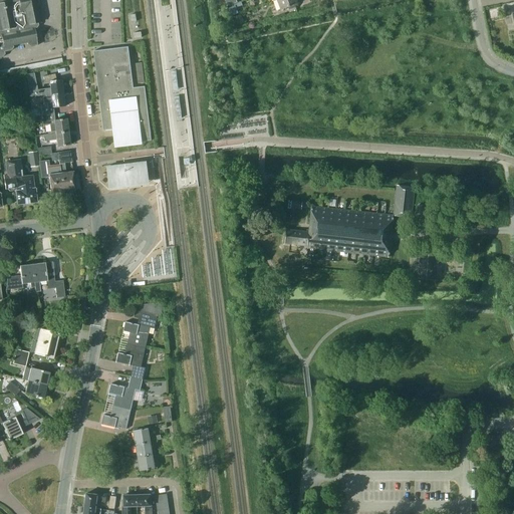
[(0,0),(0,57),(2,57),(4,54),(4,52),(11,51),(13,48),(12,46),(26,43),(27,45),(29,47),(37,46),(33,29),(35,28),(37,26),(37,24),(39,23),(36,6),(38,3),(38,0),(37,0),(0,0)]
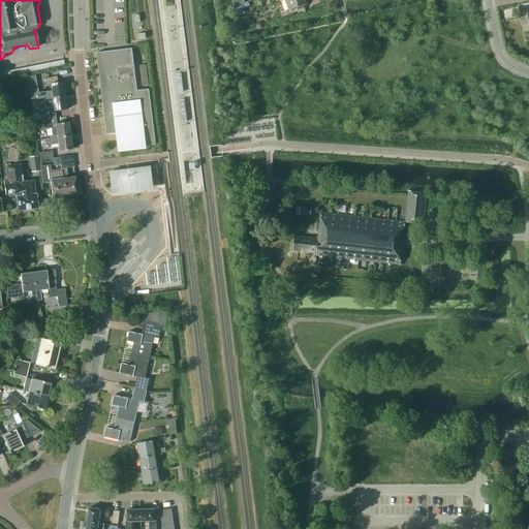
[(285,0),(288,8),(289,10),(307,4),(305,0),(285,0)]
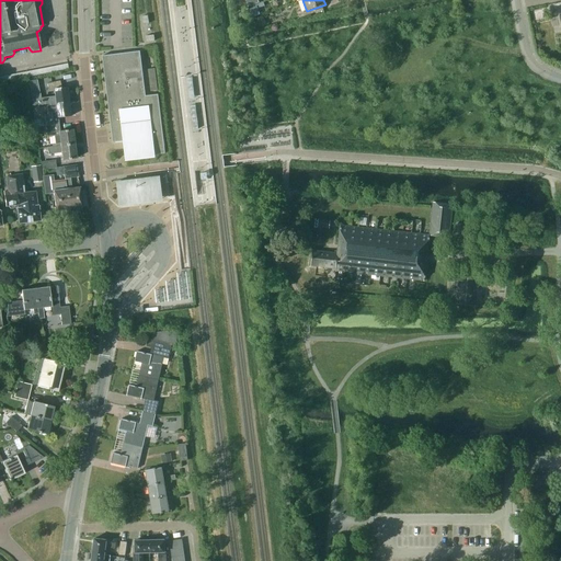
[(266,25),(263,15),(254,19),(258,29),(266,25)]
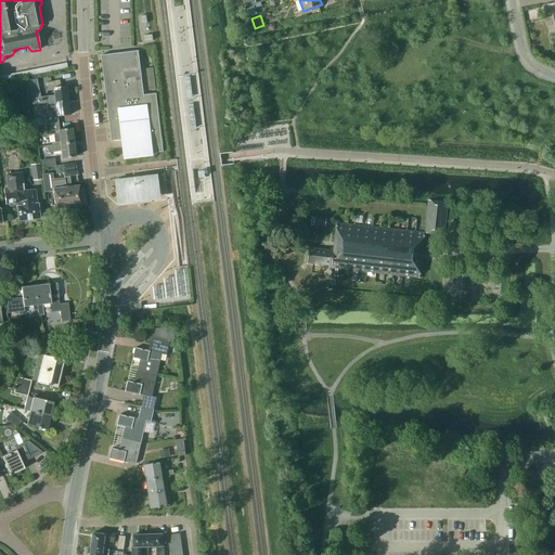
[(144,95),(139,51),(102,55),(112,142),(113,142),(112,141),(123,140),(125,157),(163,153),(156,94),(144,95)]
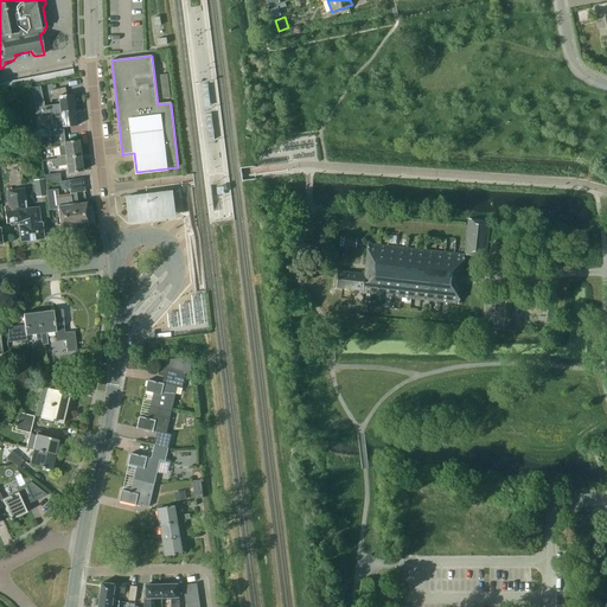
[(170,98),(167,75),(160,75),(163,100),(170,98)]
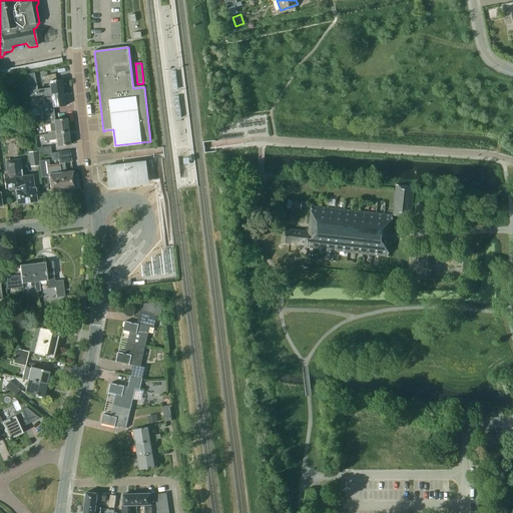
[(55,79),(54,74),(43,76),(44,82),(55,79)]
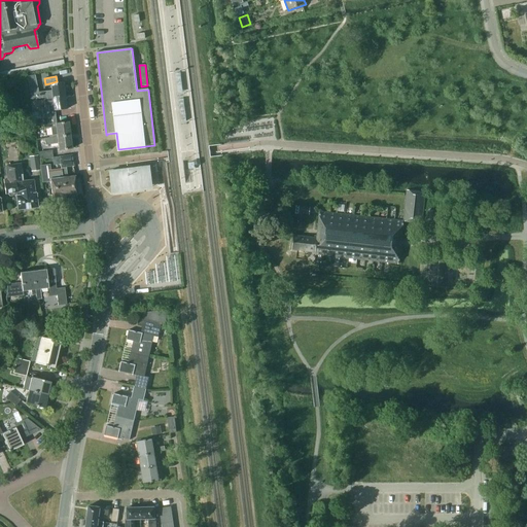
[(42,98),(43,101),(53,99),(53,98),(65,96),(63,82),(50,83),(51,91),(38,92),(37,88),(28,89),(30,100),(42,98)]
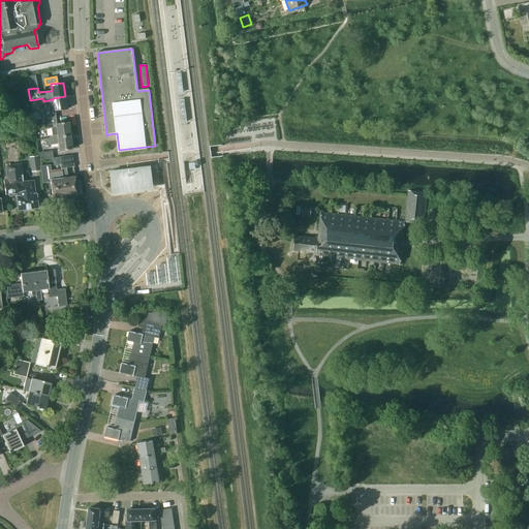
[(42,119),(42,120),(56,118),(55,114),(55,112),(66,110),(65,96),(53,98),(53,99),(43,101),(43,107),(40,107),(41,113),(31,114),(32,120),(42,119)]
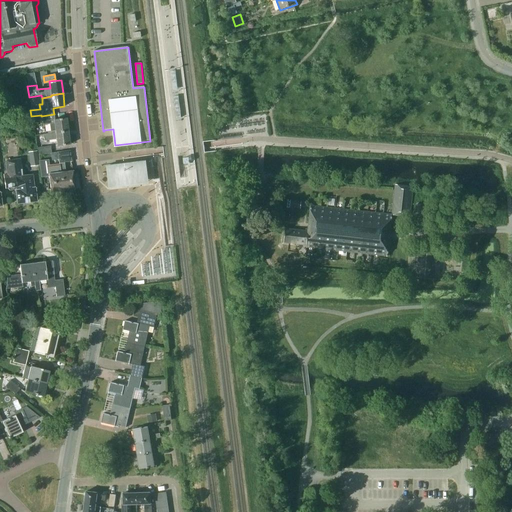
[(49,124),(50,131),(50,132),(56,131),(56,133),(68,132),(66,118),(54,119),(54,118),(54,114),(41,116),(42,125),(49,124)]
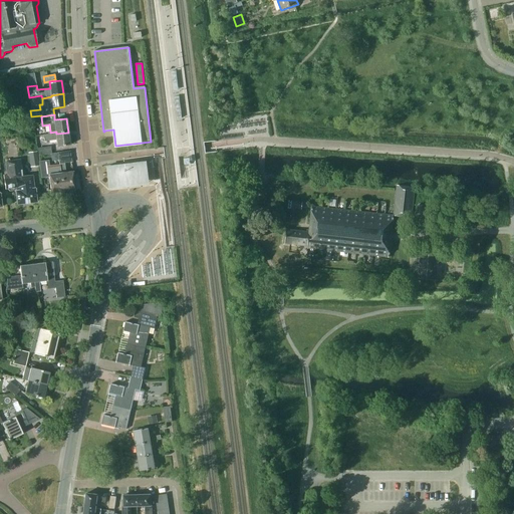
[(50,133),(50,132),(47,133),(47,135),(43,135),(43,142),(57,140),(58,147),(70,145),(68,133),(56,134),(56,132),(50,133)]
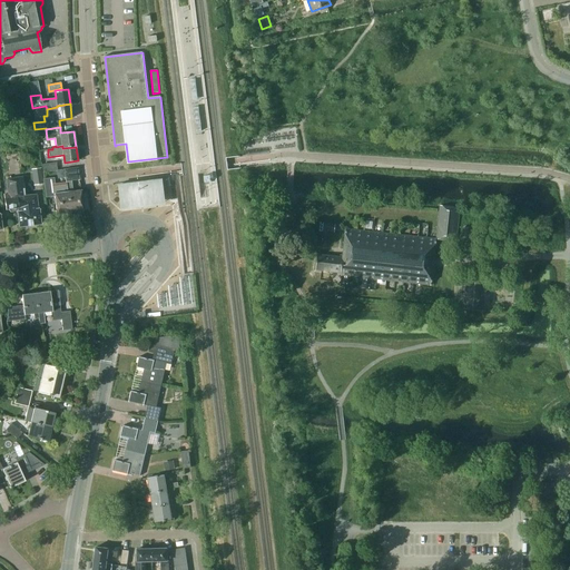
[(67,192),(69,213),(84,210),(80,189),(72,192),(71,180),(79,180),(77,167),(64,169),(67,192)]
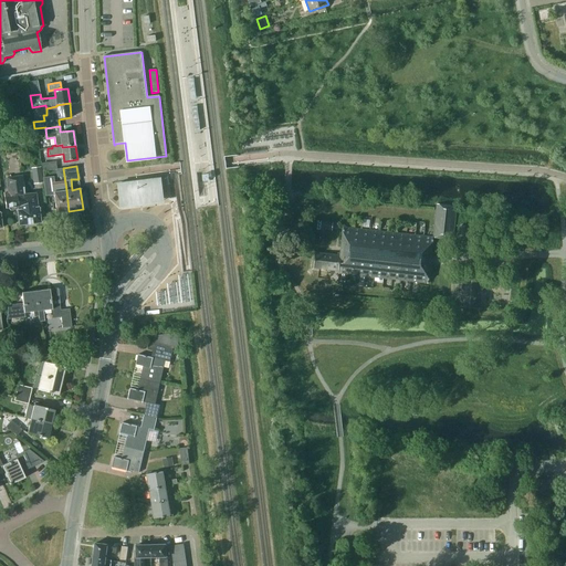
[(41,167),(31,168),(33,184),(43,182),(41,167)]
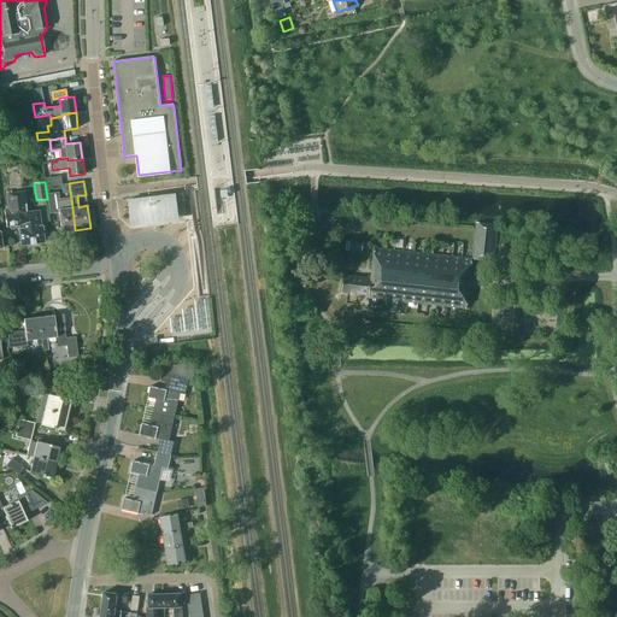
[(11,193),(11,191),(6,192),(9,211),(5,211),(5,215),(4,215),(6,228),(18,225),(21,247),(43,244),(42,227),(40,227),(39,211),(27,212),(24,192),(11,193)]
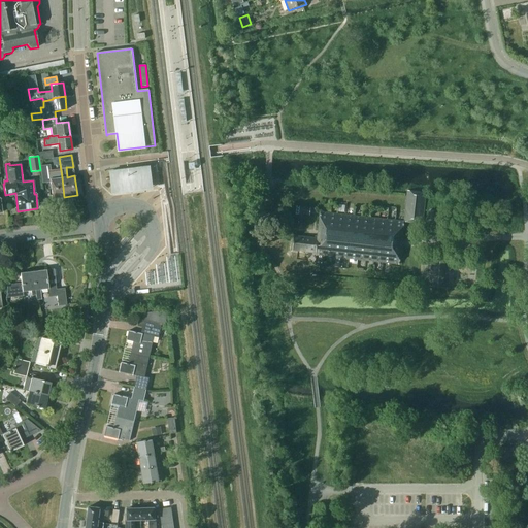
[(146,168),(114,177),(117,192),(147,183),(146,168)]
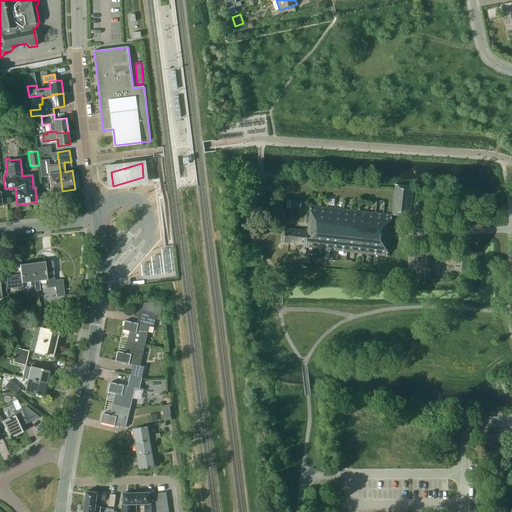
[(62,191),(60,172),(47,174),(50,193),(62,191)]
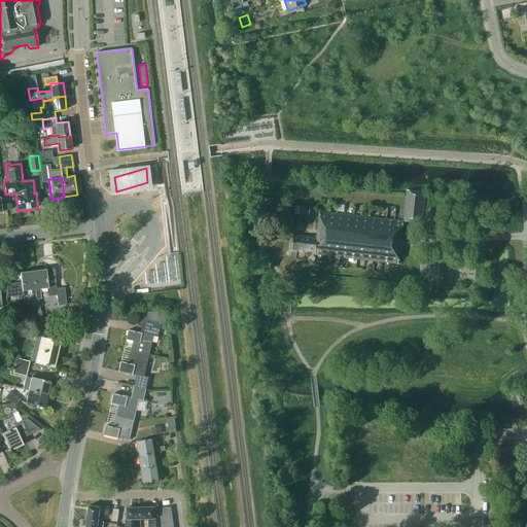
[(424,191),(407,189),(402,221),(421,223),(424,191)]
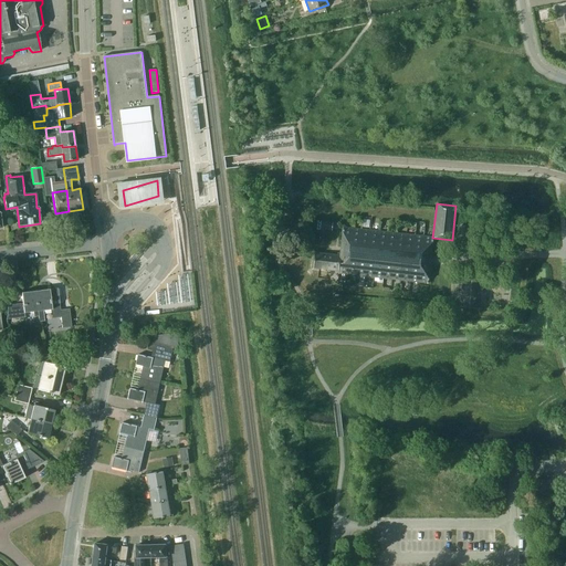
[(460,226),(459,238),(468,239),(469,227),(460,226)]
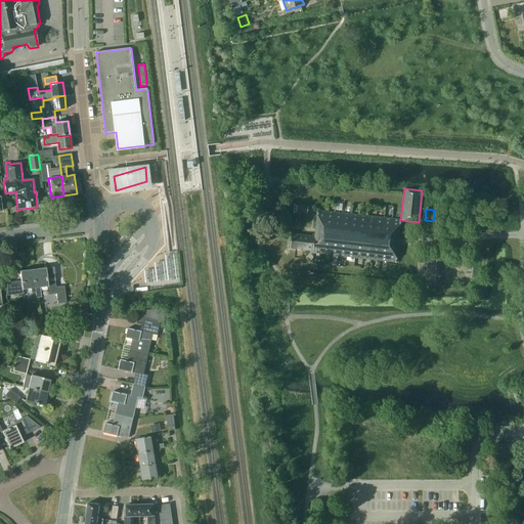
[(400,220),(317,210),(314,236),(291,233),(289,248),(313,251),(313,253),(396,262),(400,220)]
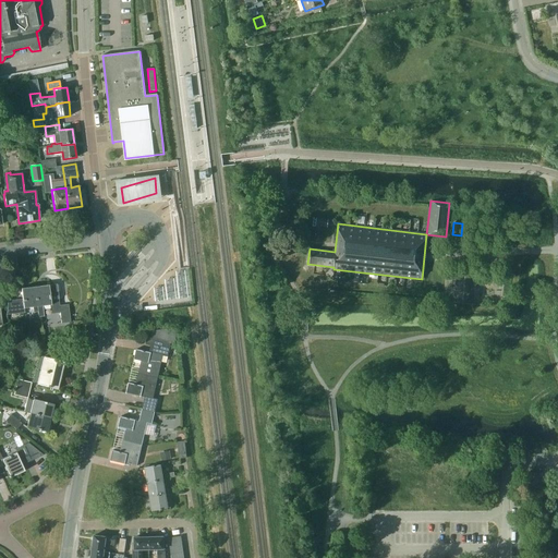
[(34,287),(36,306),(38,317),(44,316),(43,310),(51,308),(52,314),(60,313),(61,323),(71,322),(68,304),(59,305),(57,284),(34,287)]
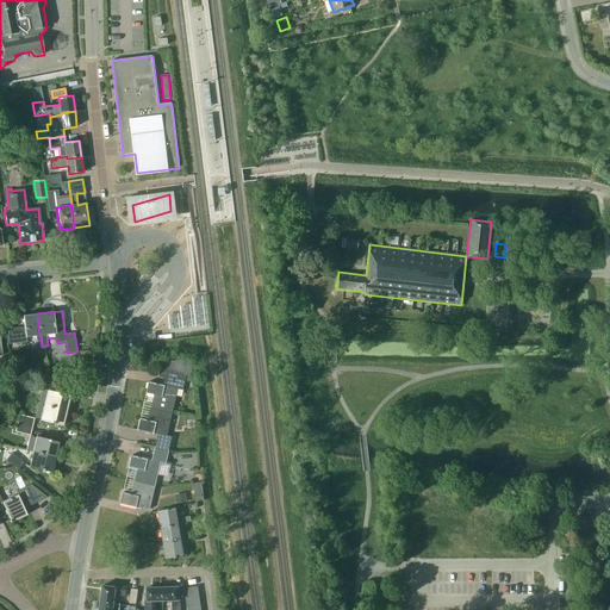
[(39,335),(37,313),(23,316),(24,328),(7,330),(8,344),(26,342),(25,337),(39,335)]
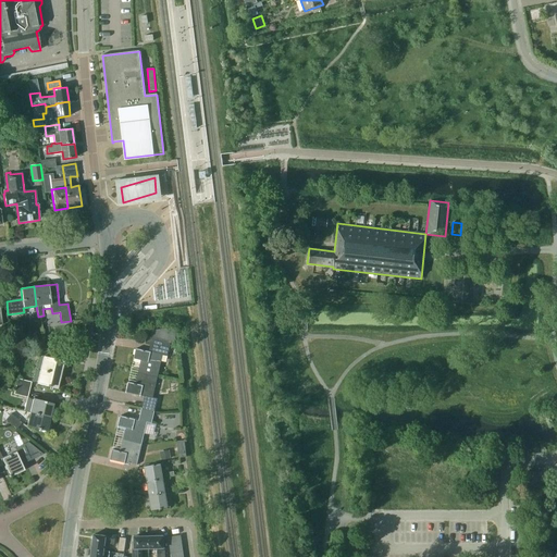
[(138,372),(157,376),(162,356),(166,357),(168,349),(171,342),(174,343),(175,343),(175,335),(174,327),(163,329),(152,330),(151,336),(159,338),(157,347),(155,346),(153,354),(148,353),(135,349),(133,359),(140,360),(138,372)]
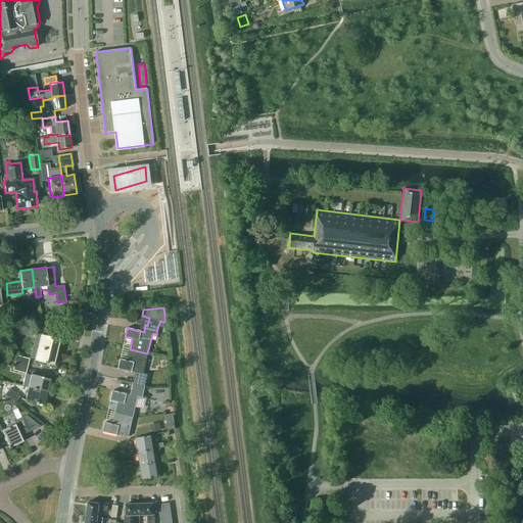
[(41,335),(38,348),(56,352),(59,340),(46,336),(48,329),(35,326),(34,333),(41,335)]
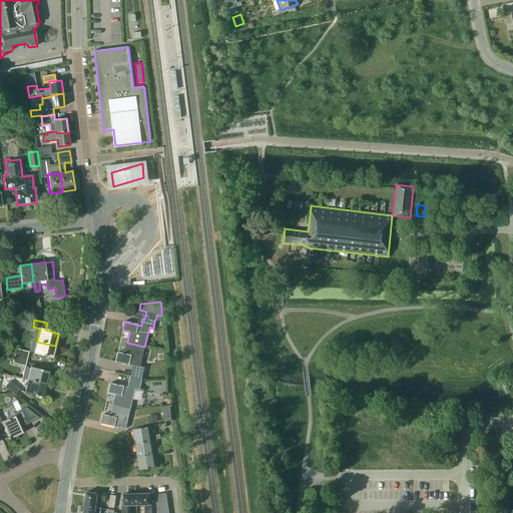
[(55,346),(37,342),(34,354),(52,359),(55,346)]
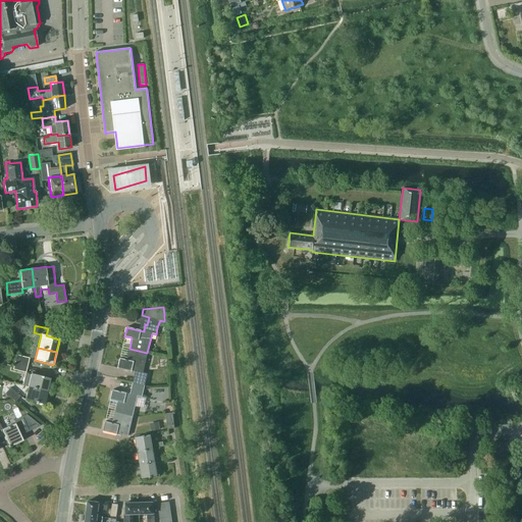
[(147,353),(129,349),(126,360),(119,358),(117,367),(135,371),(133,382),(144,385),(147,374),(143,373),(147,353)]
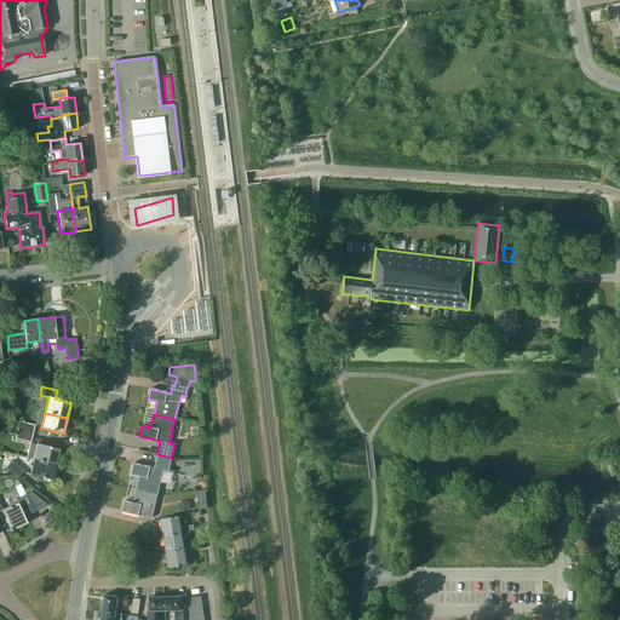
[(19,422),(17,431),(32,435),(34,425),(19,422)]
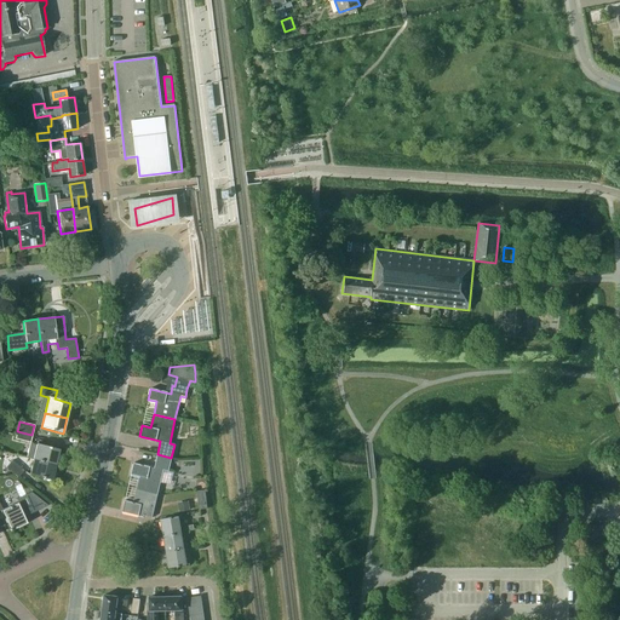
[(30,443),(32,435),(17,431),(15,438),(30,443)]
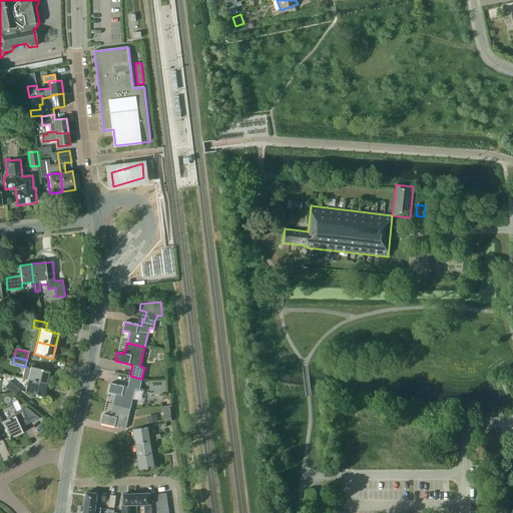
[(27,381),(46,385),(49,373),(30,368),(27,381)]
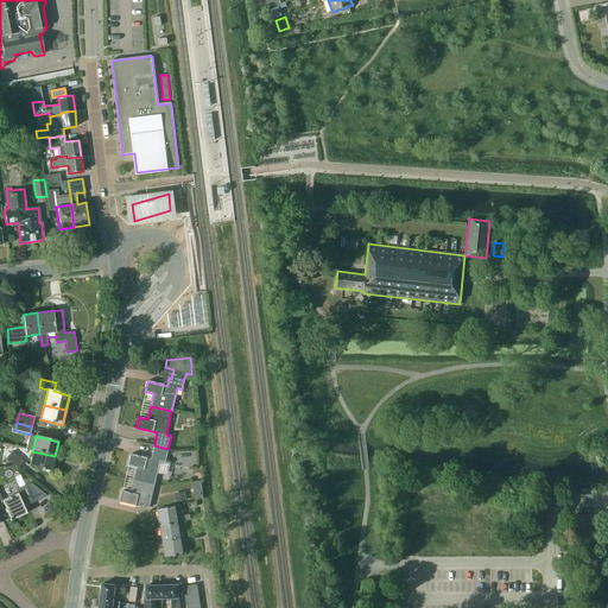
[(168,449),(154,445),(151,458),(131,455),(128,464),(135,467),(133,480),(154,485),(159,461),(165,462),(168,449)]
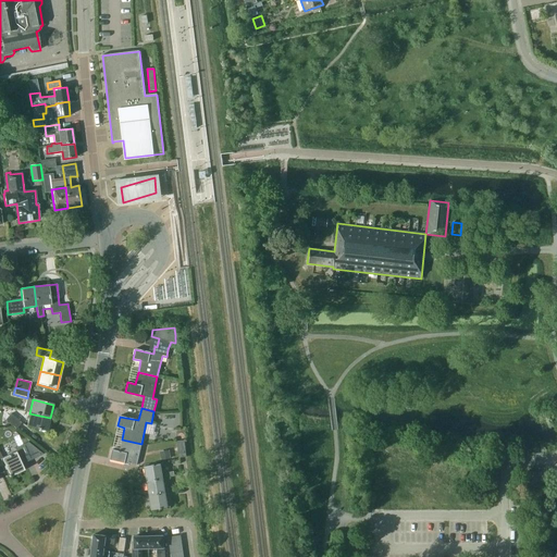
[(50,418),(29,413),(26,426),(47,432),(50,418)]
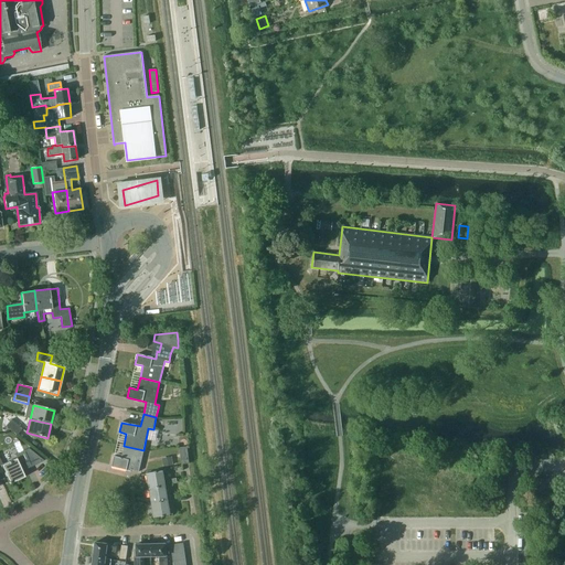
[(21,429),(10,420),(4,426),(16,435),(21,429)]
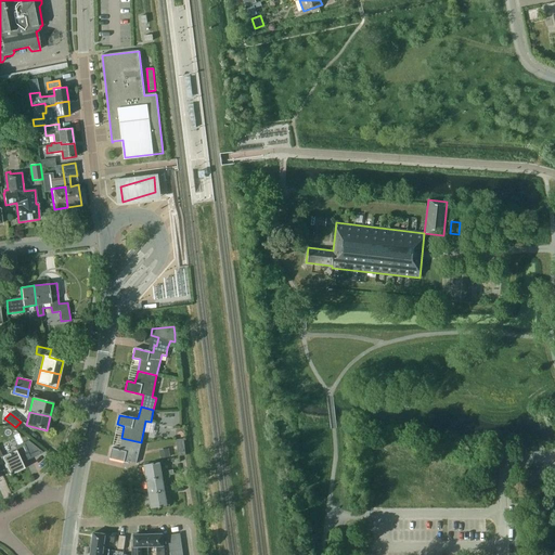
[(141,442),(121,438),(118,450),(112,448),(110,457),(136,463),(141,442)]
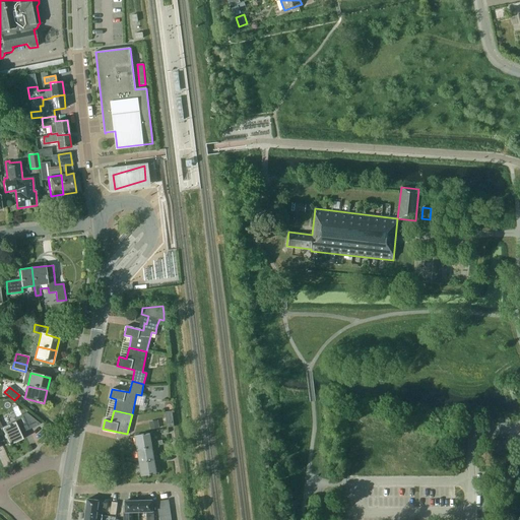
[(174,427),(172,410),(165,411),(167,428),(174,427)]
